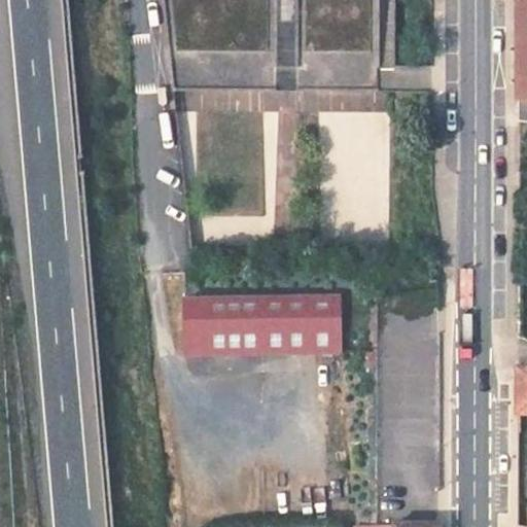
[(377,0),(162,0),(173,90),(377,90),(377,0)]
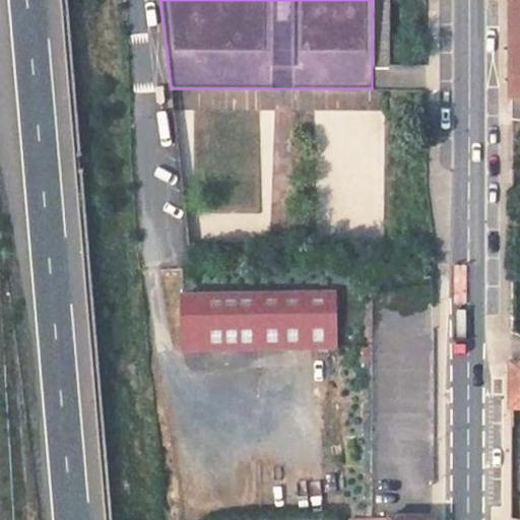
[(519,0),(509,0),(509,119),(519,120),(519,0)]
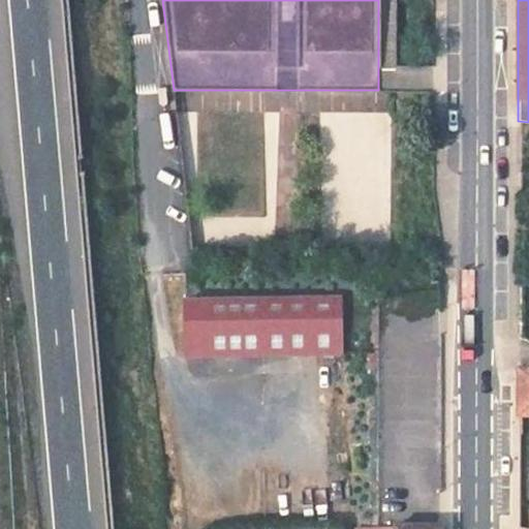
[(321,90),(321,107),(386,109),(386,94),(375,94),(375,91),(321,90)]
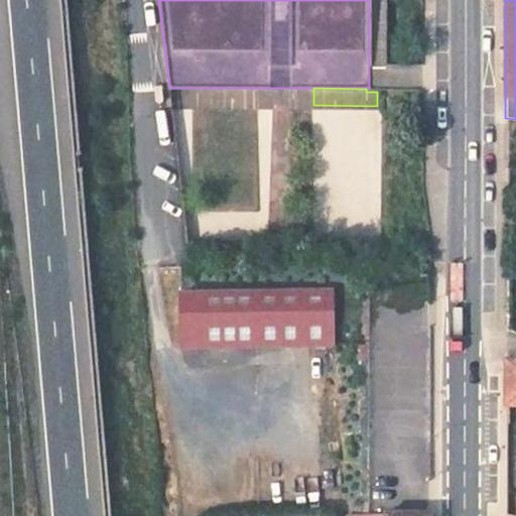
[(211,107),(248,107),(248,89),(190,89),(190,104),(211,104),(211,107)]
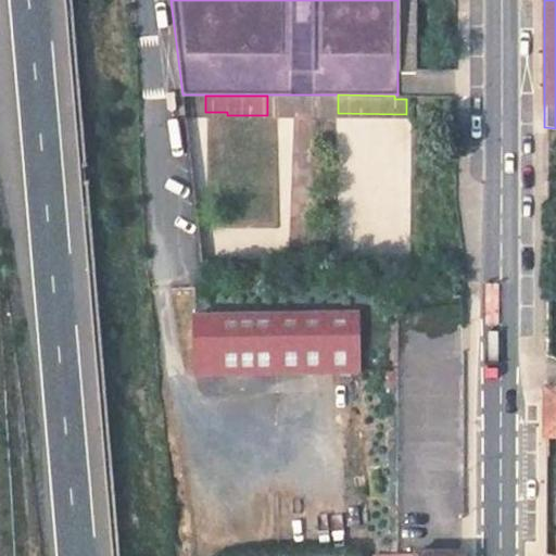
[(191,361),(362,362),(362,316),(191,316),(191,361)]
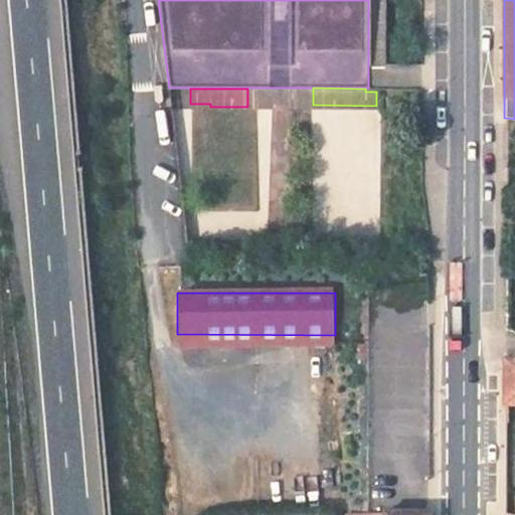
[(514,358),(506,359),(506,403),(514,403),(514,358)]
